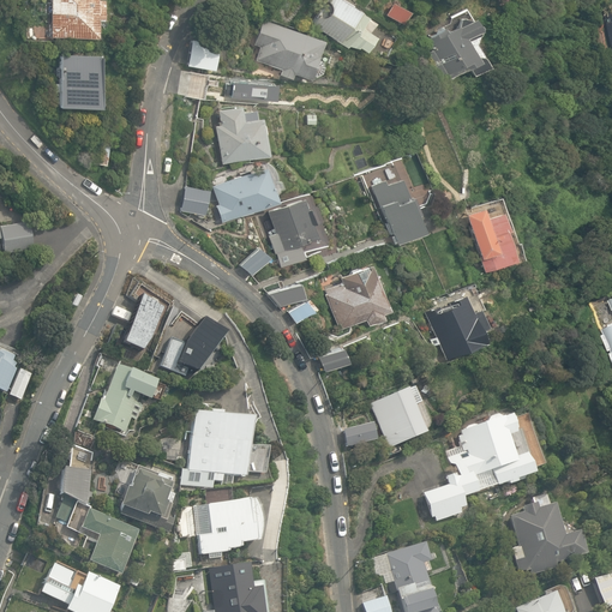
[(53,0),(53,34),(99,35),(100,17),(106,17),(105,0),(53,0)]
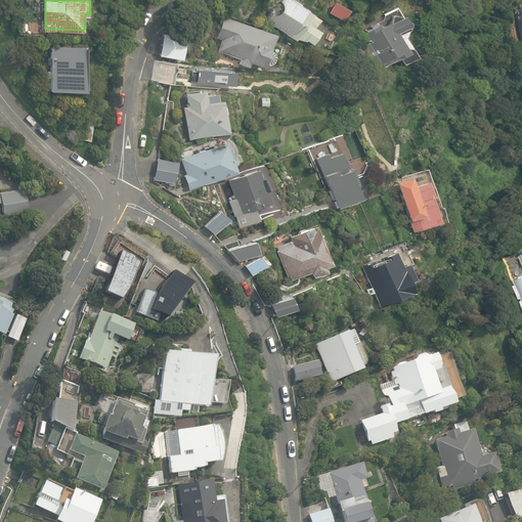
[(306,38),(312,42),(321,29),(315,25),(320,17),(295,0),(277,0),(266,18),(285,31),(284,32),(297,39),(298,37),(305,39),(306,38)]
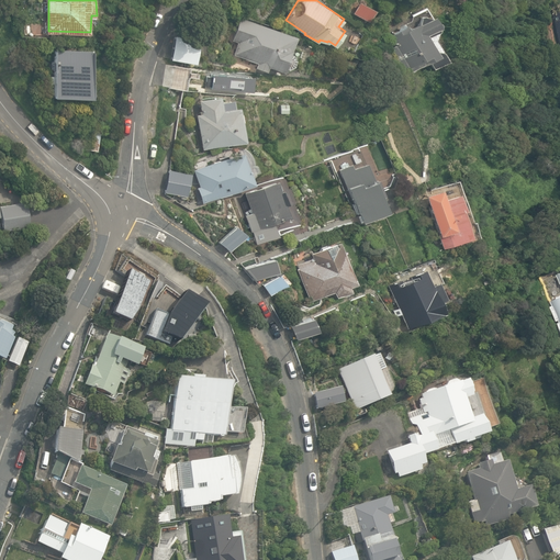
[(356,11),(370,19),(376,9),(361,1),(356,11)]
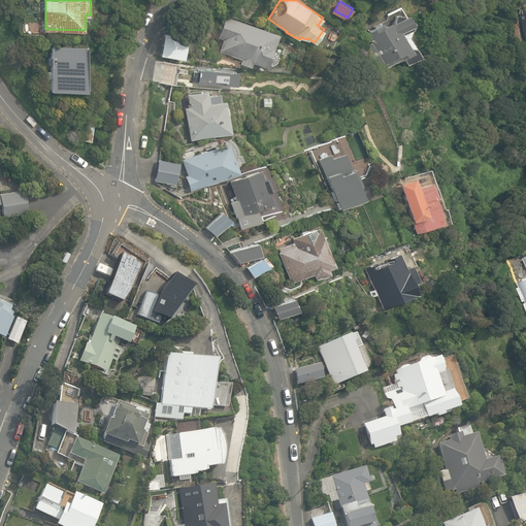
[(368,43),(383,68),(404,57),(407,63),(421,55),(409,35),(413,25),(414,24),(408,13),(406,14),(400,4),(388,12),(391,18),(382,22),(380,21),(377,23),(374,28),(367,32),(372,41),(368,43)]
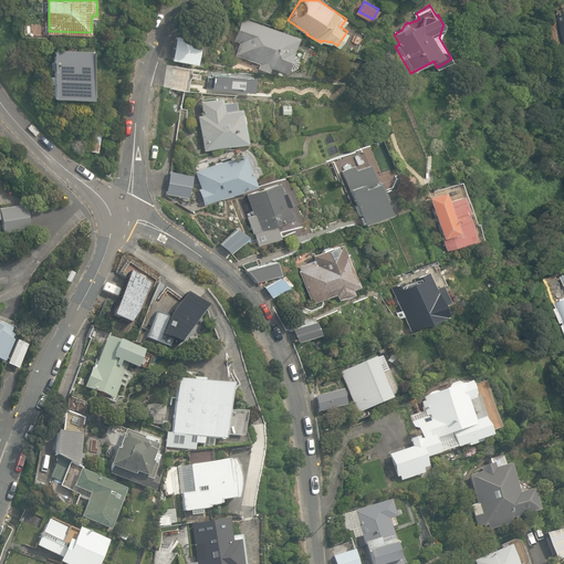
[(270,64),(285,70),(288,66),(292,68),(298,65),(300,59),(296,53),(292,51),(299,35),(243,16),(236,38),(241,40),(237,52),(260,60),(258,65),(269,70),(270,64)]
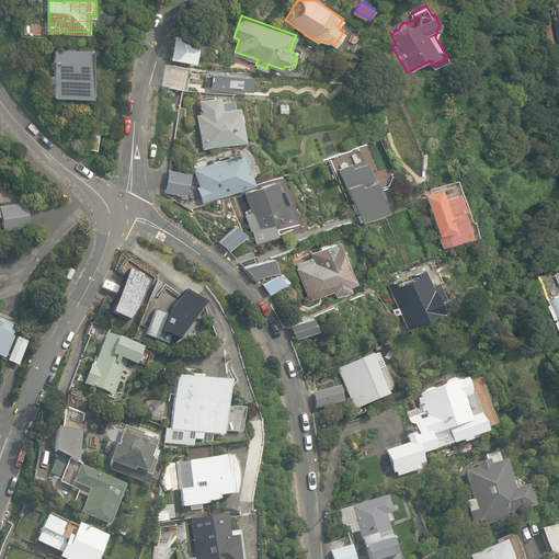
[(183,57),(206,60),(209,37),(187,34),(183,57)]
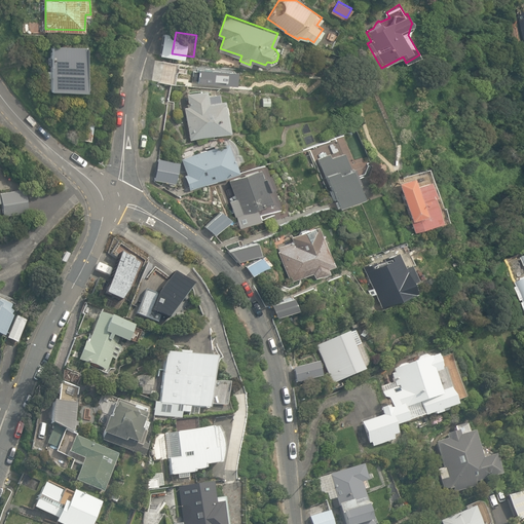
[(86,90),(86,45),(51,45),(51,90),(86,90)]
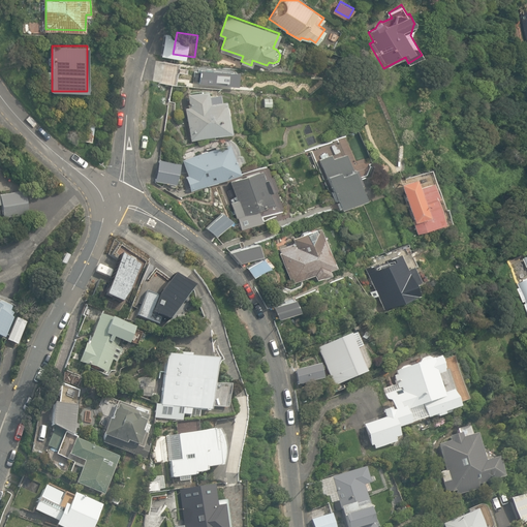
[(186,103),(192,136),(230,129),(224,97),(220,98),(218,90),(208,92),(207,87),(188,90),(190,102),(186,103)]
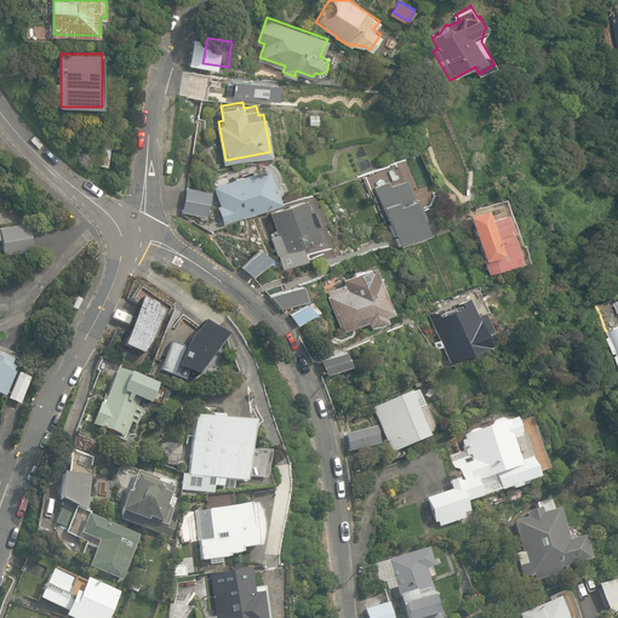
[(96,162),(109,164),(113,139),(99,138),(96,162)]
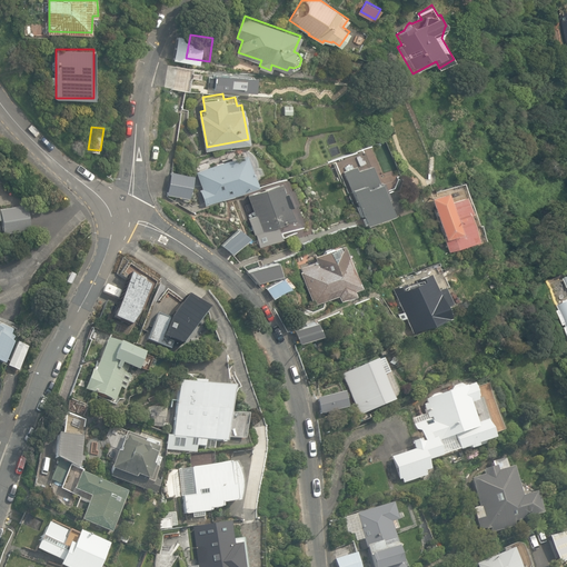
[(199,183),(206,201),(257,182),(246,150),(196,168),(201,183),(199,183)]
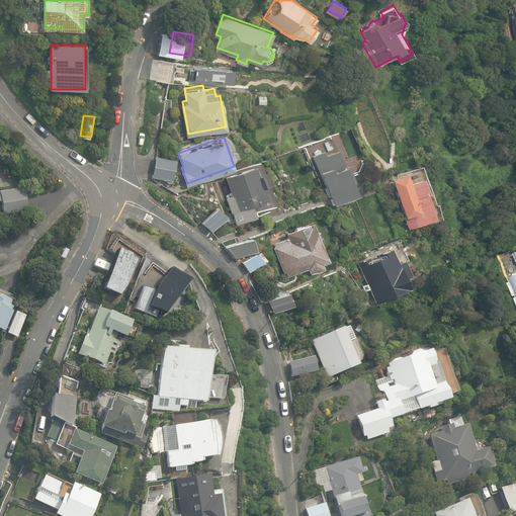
[(313,153),(334,201),(356,191),(337,147),(326,152),(324,148),(313,153)]
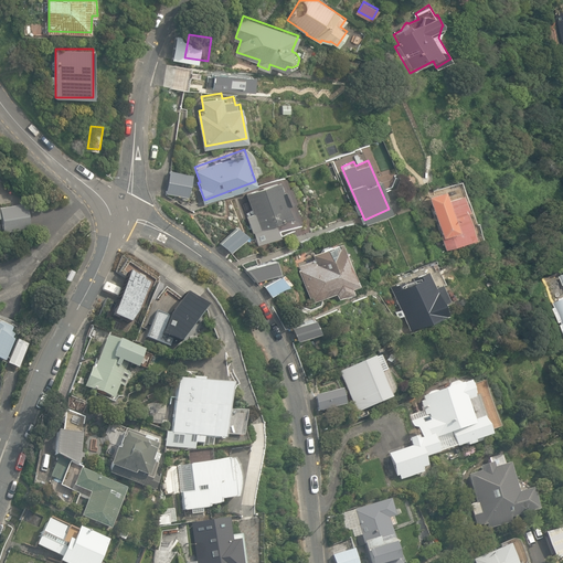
[(168,190),(188,193),(191,171),(171,168),(168,190)]
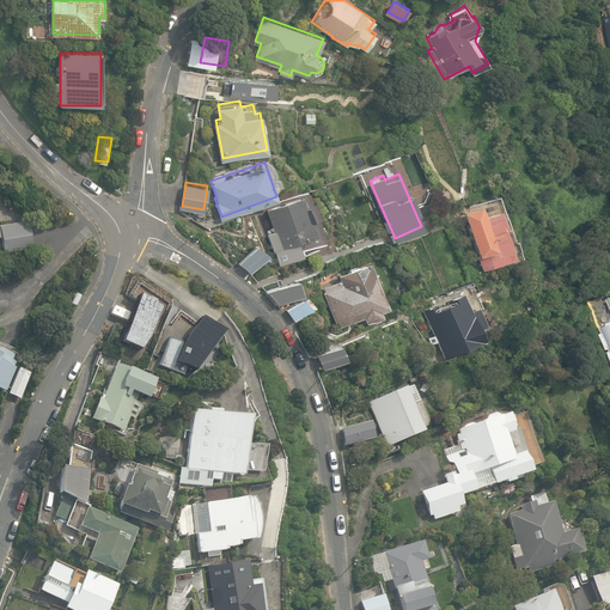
[(268,232),(274,250),(309,237),(312,246),(324,242),(327,237),(319,219),(322,217),(317,203),(313,202),(310,191),(306,189),(297,193),(298,195),(267,207),(275,229),(268,232)]
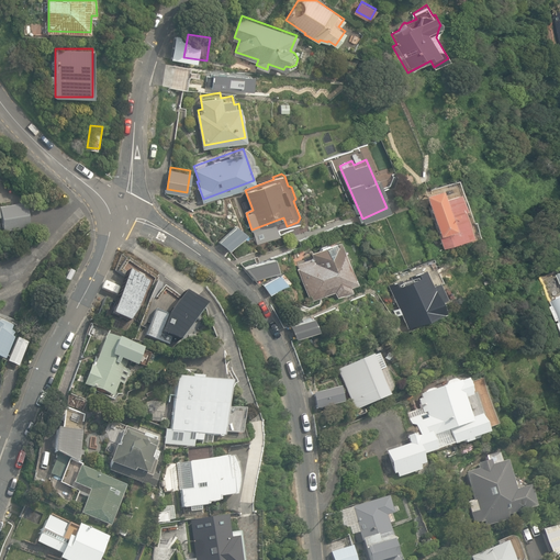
[(424,191),(444,244),(471,234),(462,206),(465,205),(458,190),(443,196),(439,186),(424,191)]
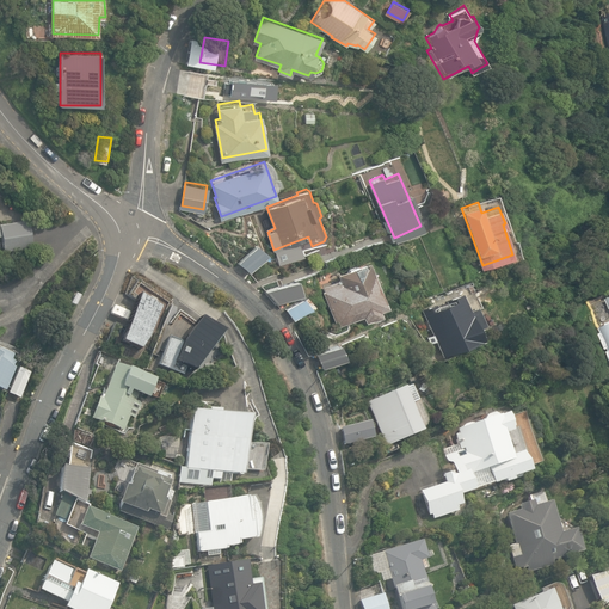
[(254,243),(239,262),(251,270),(265,251),(254,243)]
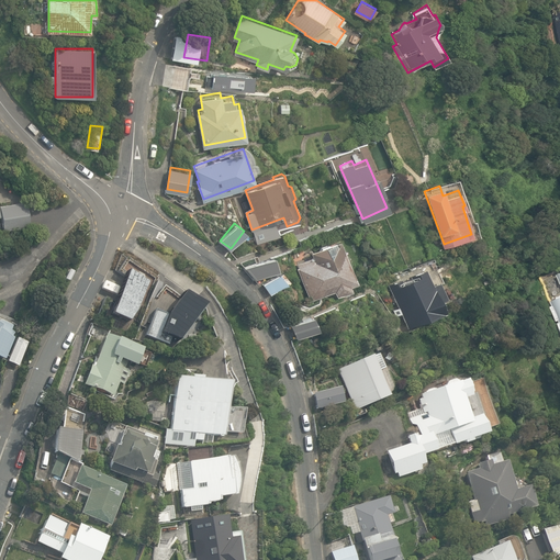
[(298,265),(311,295),(334,287),(336,292),(350,287),(348,281),(355,278),(338,237),(311,248),(313,253),(298,259),(299,264),(298,265)]
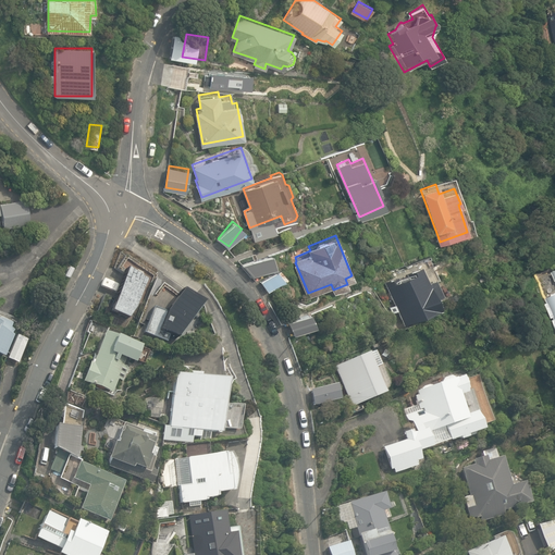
[(274,264),(270,251),(242,261),(253,272),(274,264)]
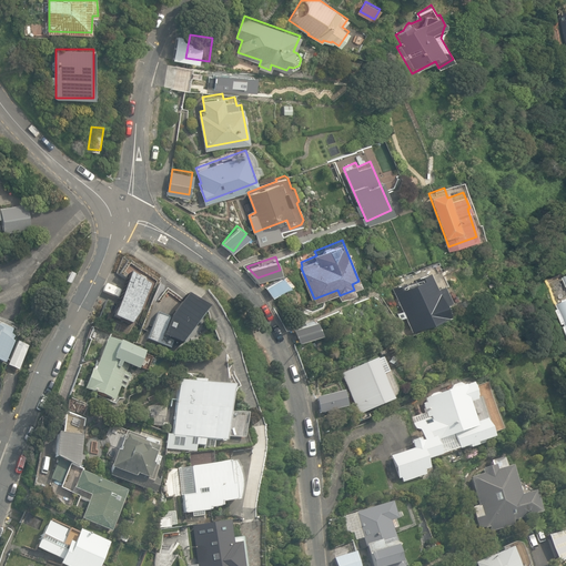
[(405,312),(412,326),(448,311),(444,300),(451,296),(443,281),(437,283),(430,268),(415,274),(416,276),(407,281),(406,278),(393,283),(403,306),(397,309),(400,314),(405,312)]
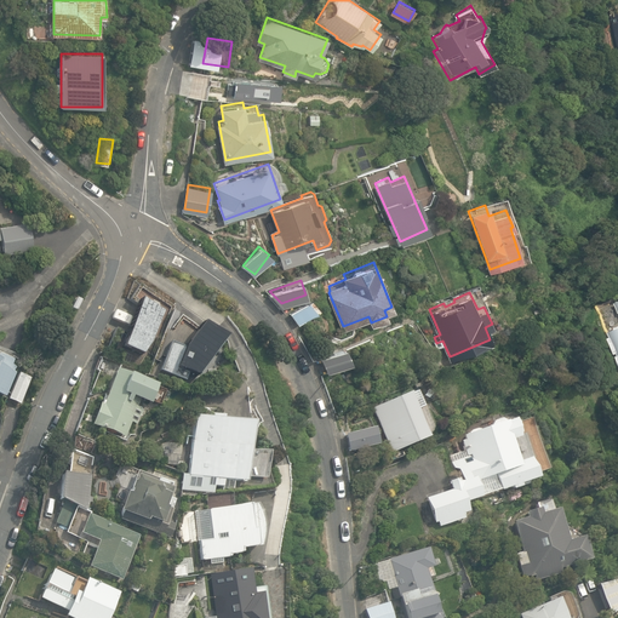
[(76,305),(81,308),(86,298),(81,296),(76,305)]
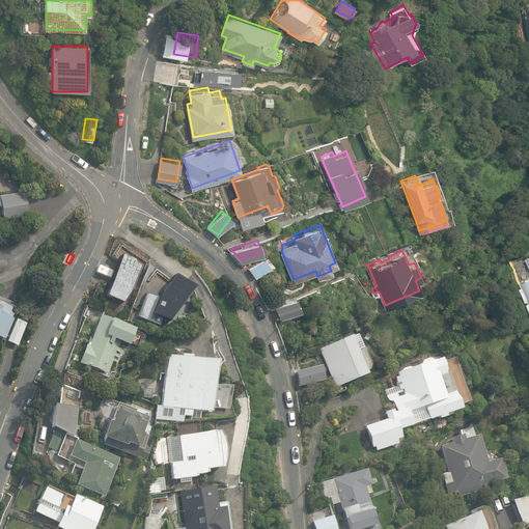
[(249,265),(255,273),(272,261),(266,253),(263,255),(262,254),(249,265)]
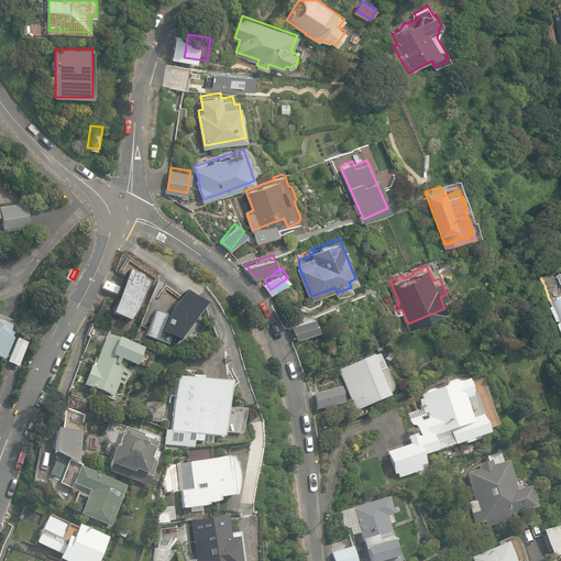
[(131,320),(139,309),(149,282),(129,271),(112,314),(131,320)]
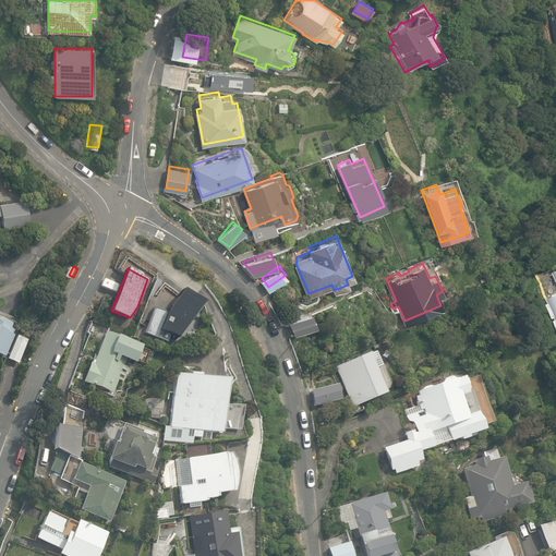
[(181,293),(165,282),(156,292),(152,291),(141,322),(149,325),(146,333),(169,340),(171,334),(179,336),(203,302),(183,289),(181,293)]
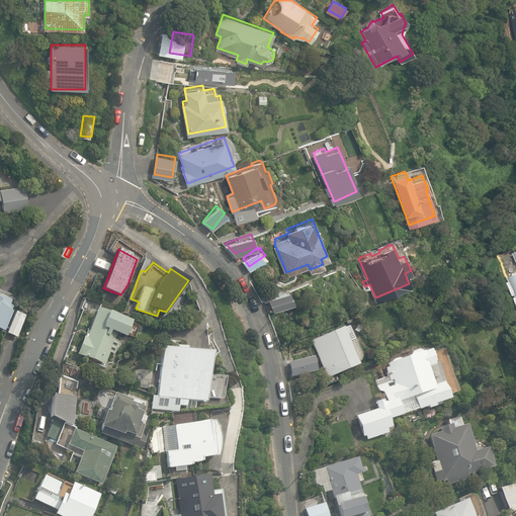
[(286,289),(268,298),(273,311),(292,302),(286,289)]
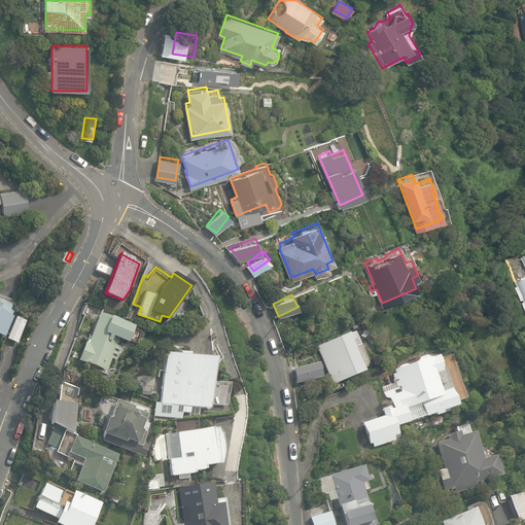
[(11,312),(0,304),(0,334),(4,336),(12,318),(9,316),(11,312)]
